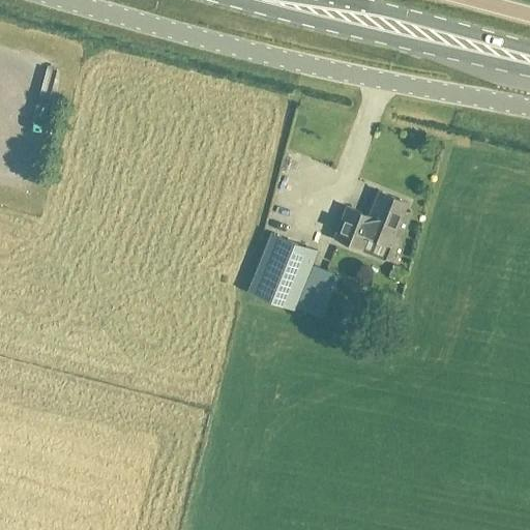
[(353,210),(346,207),(333,238),(392,262),(411,214),(404,212),(407,203),(378,192),(367,218),(353,212),(353,210)]
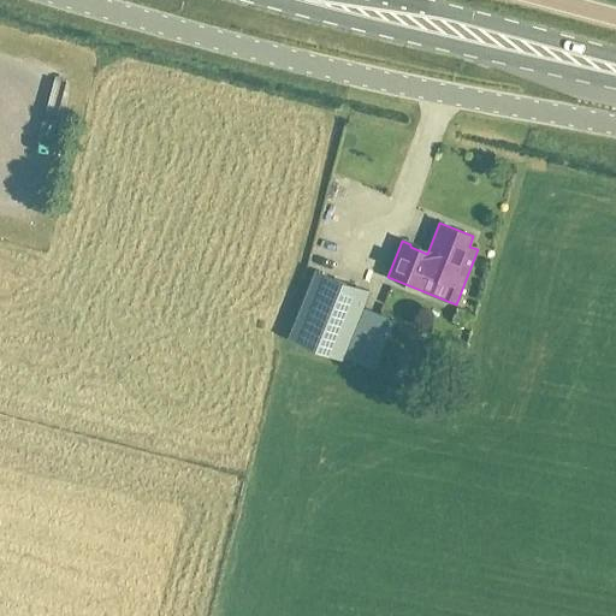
[(288,337),(342,359),(368,291),(315,270),(288,337)]
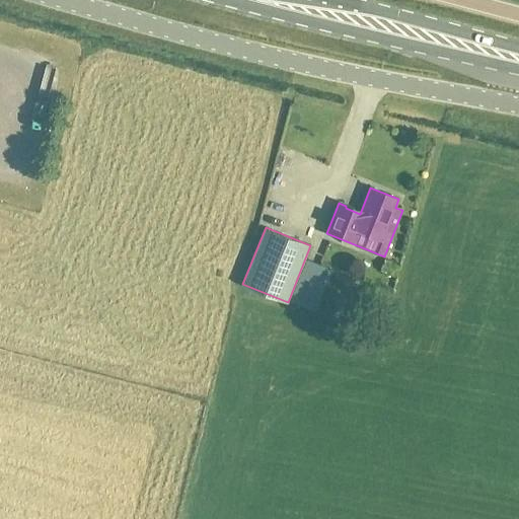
[(396,264),(384,260),(379,271),(391,276),(396,264)]
